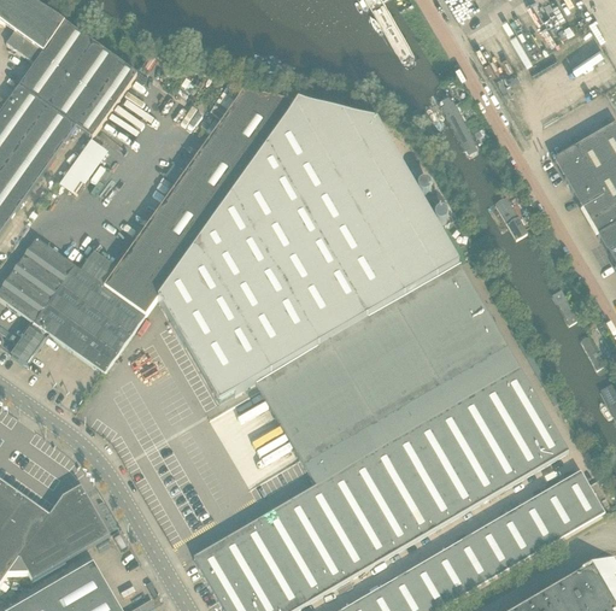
[(5,42),(33,63),(34,63),(64,22),(33,0),(0,0),(0,21),(13,30),(5,42)]
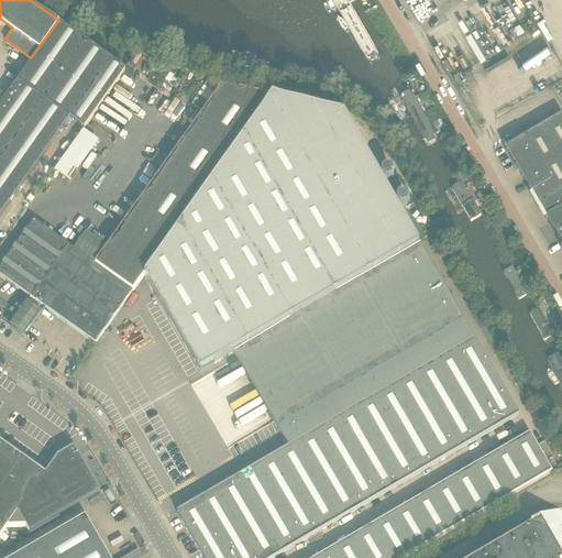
[(334,0),(363,52),(365,55),(367,57),(370,58),(373,58),(375,57),(376,56),(378,54),(378,52),(377,47),(376,45),(350,0),(334,0)]
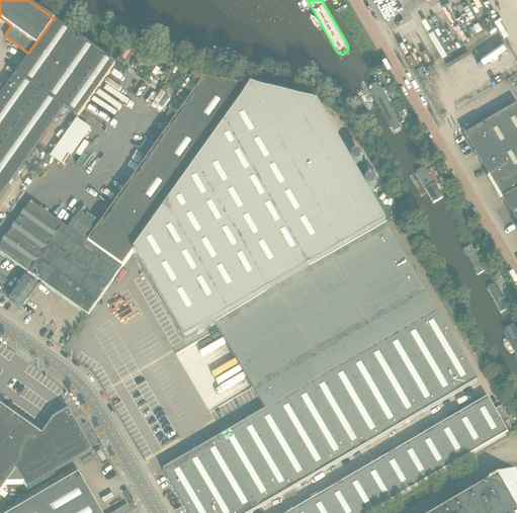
[(0,91),(0,192),(48,125),(62,105),(75,115),(113,62),(54,18),(28,53),(27,53),(0,91)]
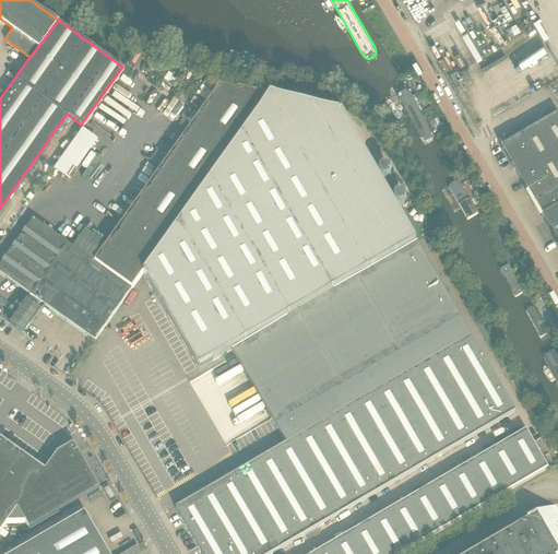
[(0,258),(0,271),(28,291),(9,319),(23,330),(43,302),(93,337),(141,270),(266,94),(265,94),(227,85),(217,83),(216,84),(105,240),(83,226),(71,243),(51,228),(31,214),(0,258)]
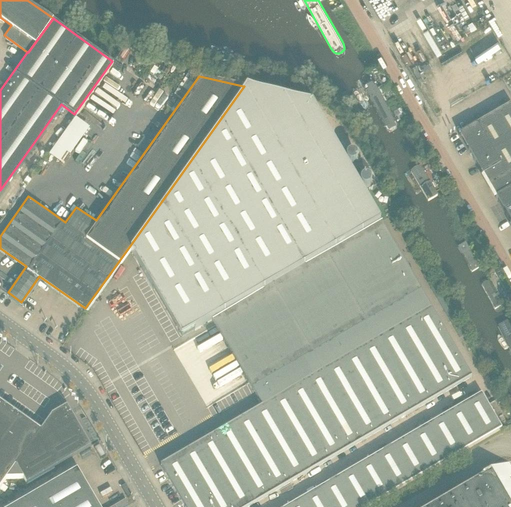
[(244,86),(129,247),(180,333),(210,315),(379,217),(368,199),(311,100),(245,84),(244,86)]
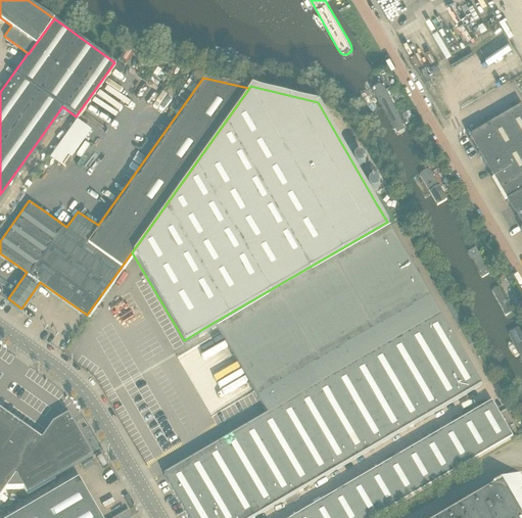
[(468,134),(484,161),(521,139),(521,105),(520,102),(468,134)]
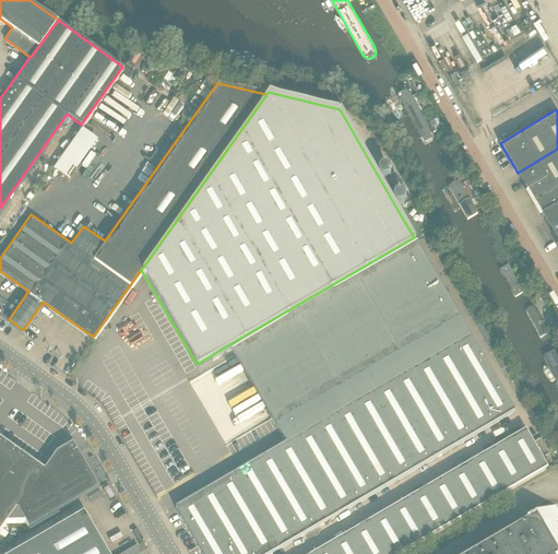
[(81,125),(51,166),(68,177),(97,137),(81,125)]
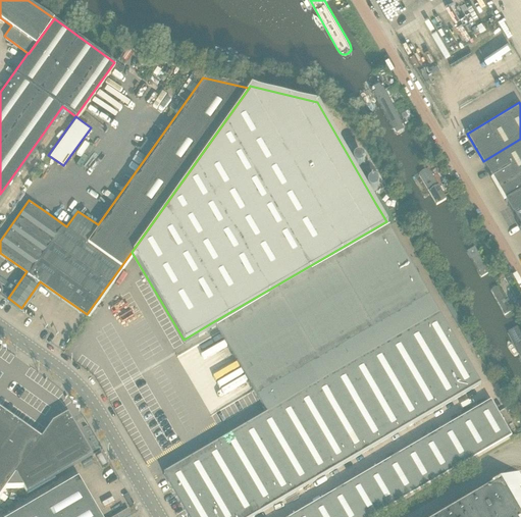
[(520,139),(483,161),(498,186),(520,171),(520,139)]
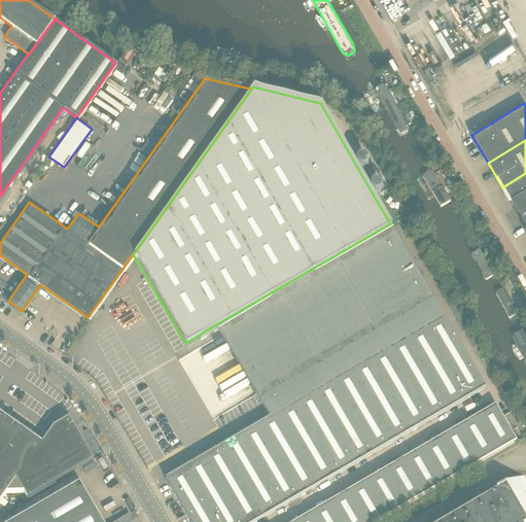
[(525,173),(502,187),(517,213),(525,207),(525,173)]
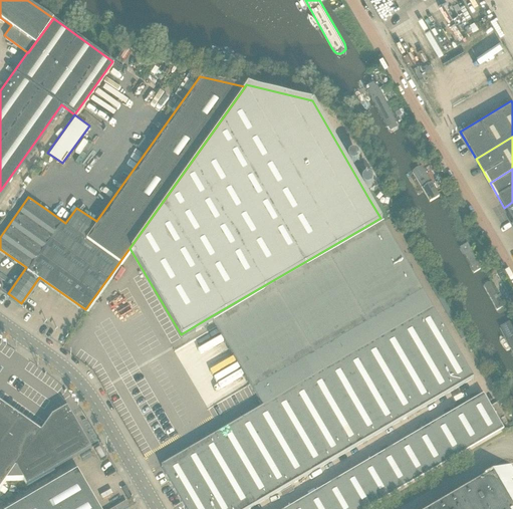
[(512,202),(504,208),(512,223),(512,202)]
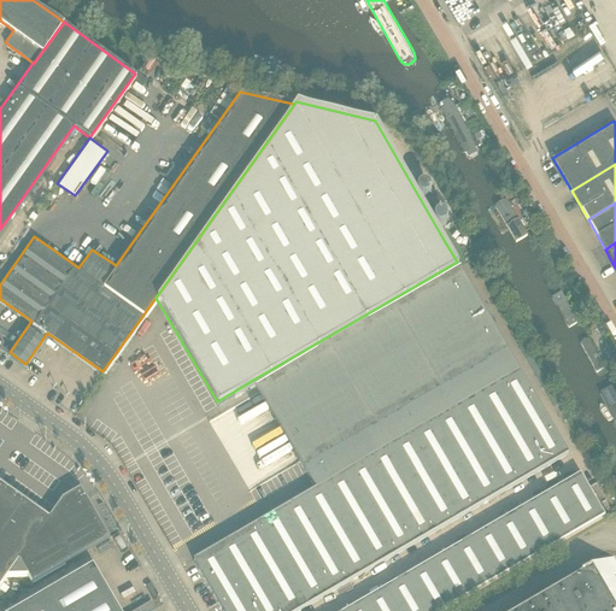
[(253,380),(315,485),(518,365),(458,262),(253,380)]
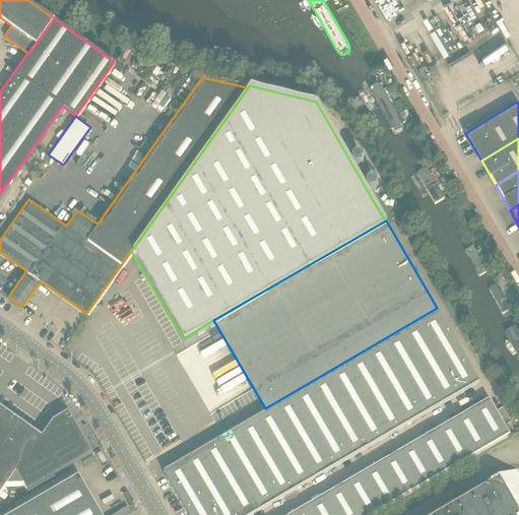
[(492,259),(485,263),(489,268),(495,265),(492,259)]
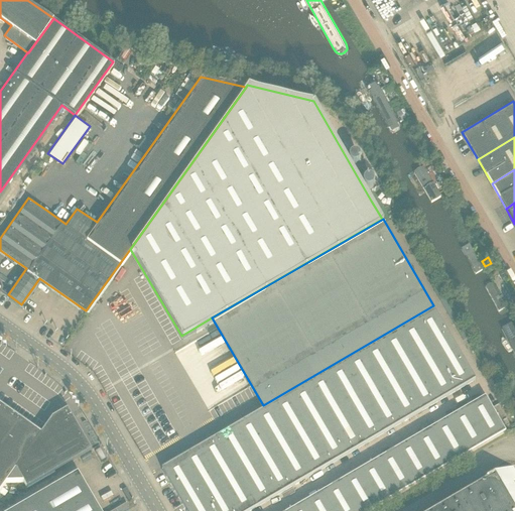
[(482,279),(481,279),(480,280),(479,282),(479,283),(480,285),(492,306),(493,308),(494,309),(496,309),(497,309),(498,308),(499,307),(499,305),(497,302),(485,280),(484,279),(482,279)]
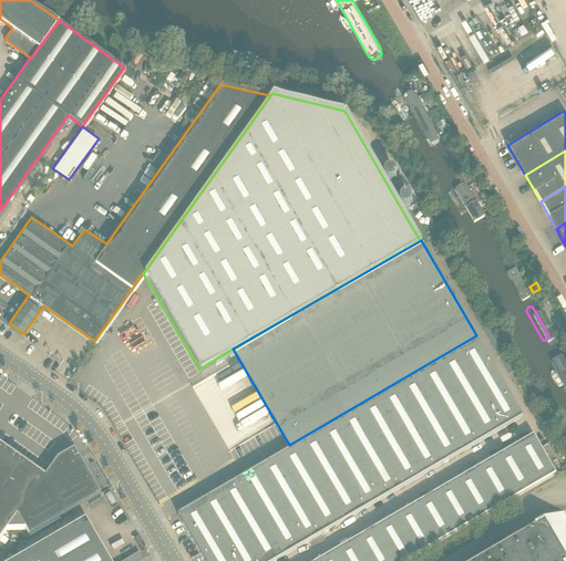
[(176,510),(203,556),(205,560),(265,560),(521,413),(476,335),(289,445),(176,510)]
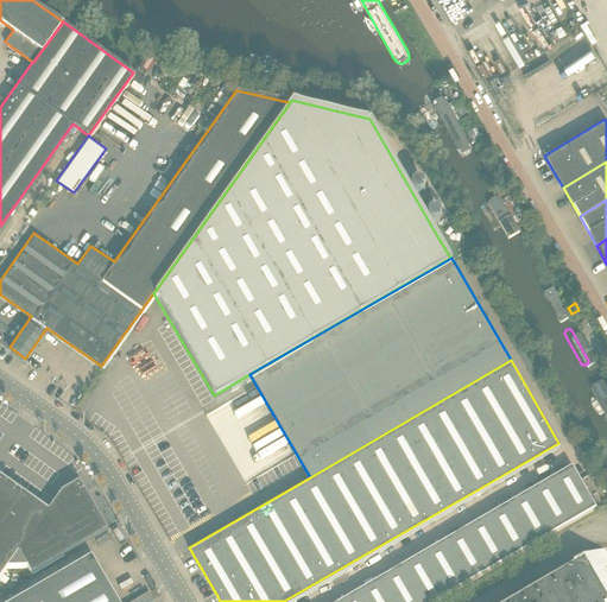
[(606,387),(600,375),(589,381),(606,414),(606,387)]
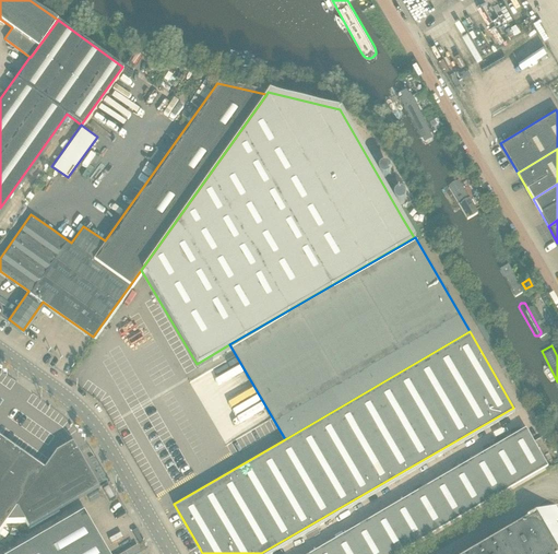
[(524,426),(305,553),(390,553),(545,463),(524,426)]
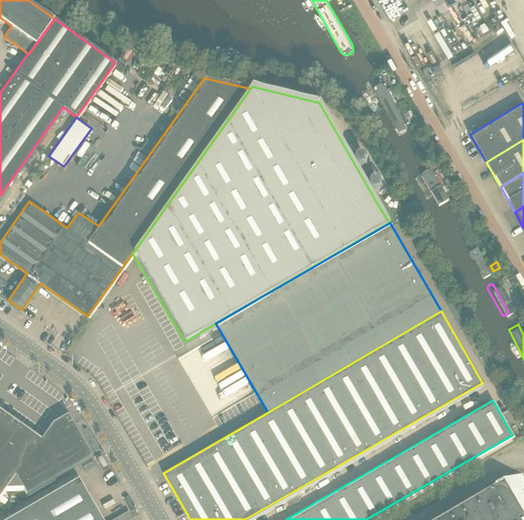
[(0,493),(5,486),(41,437),(34,432),(0,407),(0,493)]
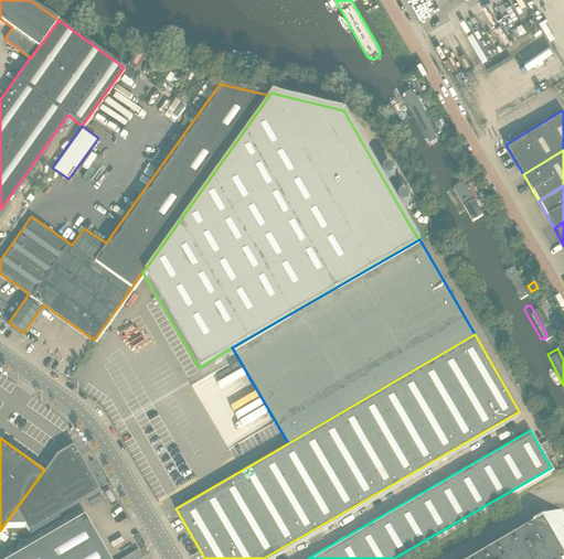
[(44,470),(6,523),(23,523),(28,529),(88,494),(98,487),(72,443),(55,452),(44,470)]
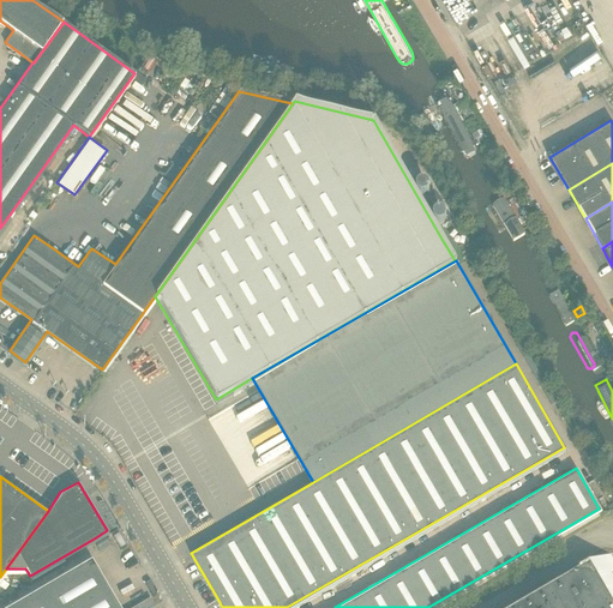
[(612,607),(612,582),(606,570),(612,565),(612,554),(610,548),(556,579),(556,581),(508,607),(612,607)]
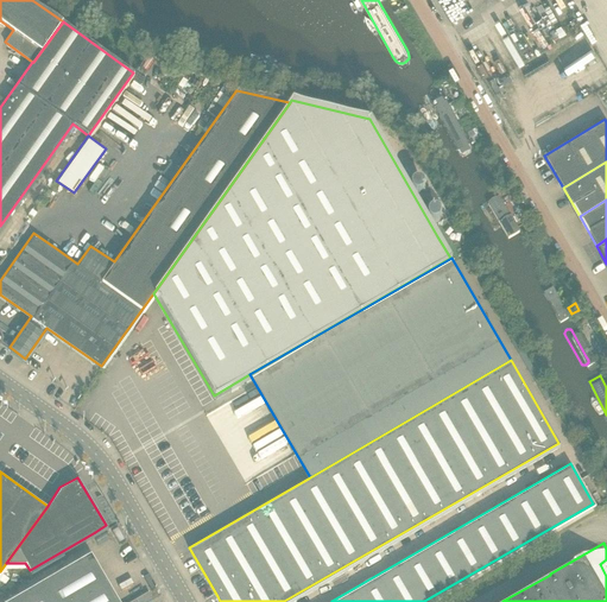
[(118,601),(89,553),(78,559),(5,601),(118,601)]
